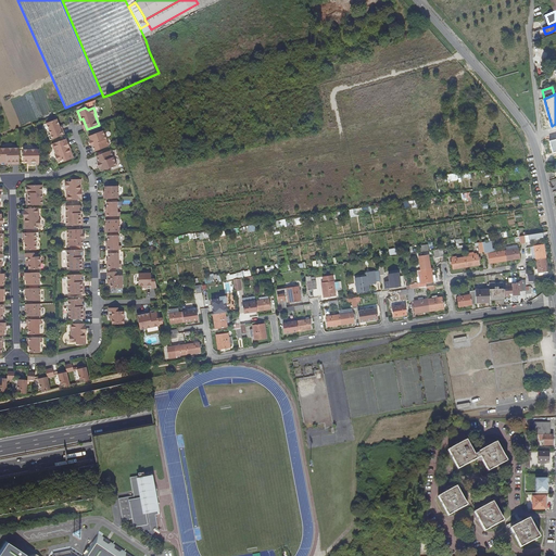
[(49,140),(63,135),(60,127),(57,119),(46,124),(50,135),(48,136),(49,140)]
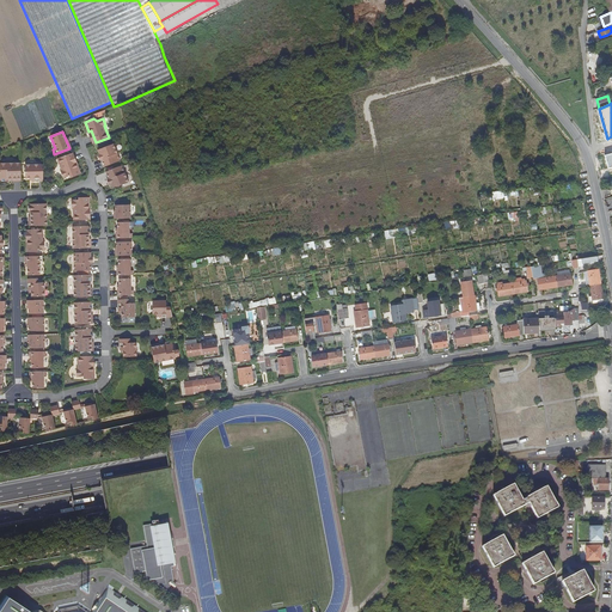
[(102,158),(101,159),(103,166),(120,160),(114,144),(97,150),(98,154),(101,153),(102,158)]
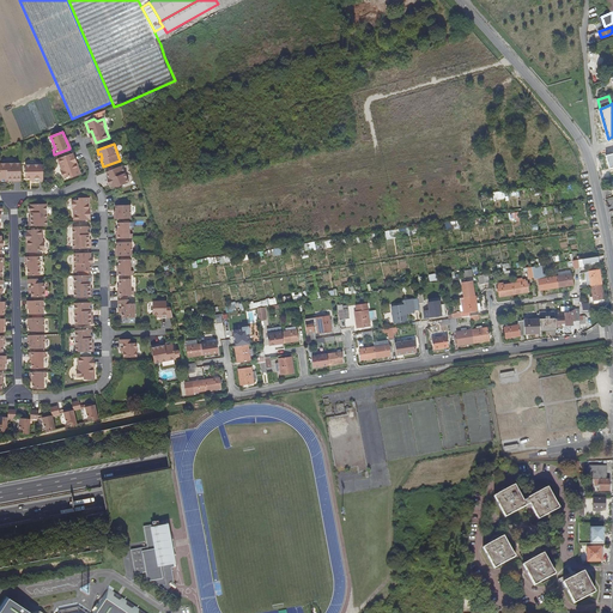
[(80,174),(77,165),(76,165),(71,155),(58,159),(61,170),(64,178),(70,176),(72,177),(80,174)]
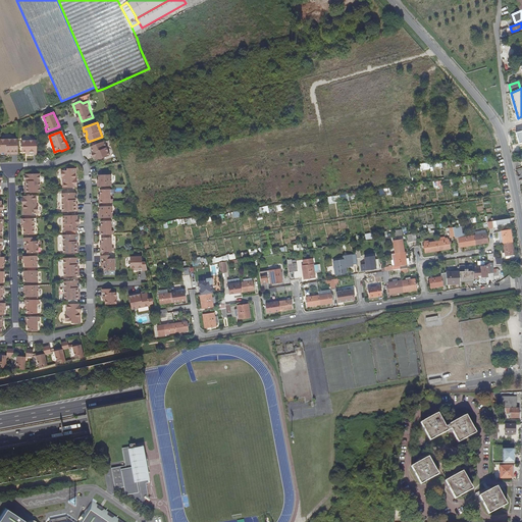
[(11,155),(17,155),(17,139),(0,139),(0,153),(1,154),(4,155),(5,154),(7,154),(7,152),(10,152),(10,153),(11,155)]
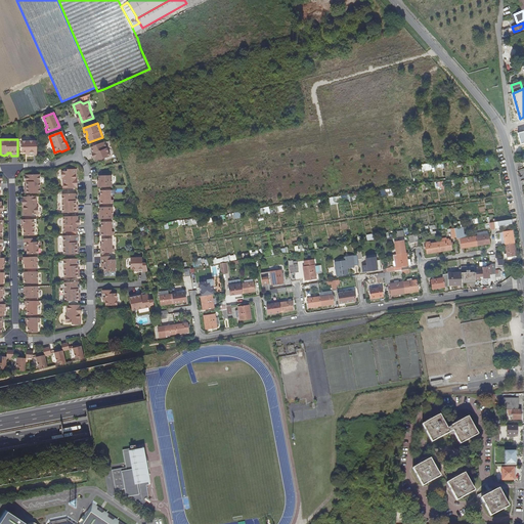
[(28,156),(37,156),(36,141),(22,141),(23,153),(26,153),(28,153),(28,155),(28,156)]
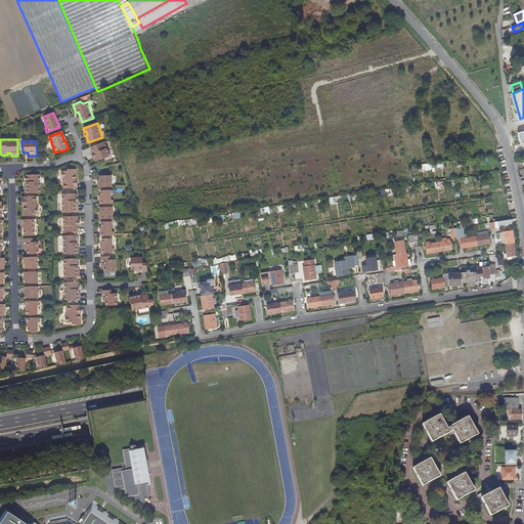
[(96,157),(95,157),(96,161),(111,156),(104,141),(91,146),(93,154),(95,153),(96,157)]
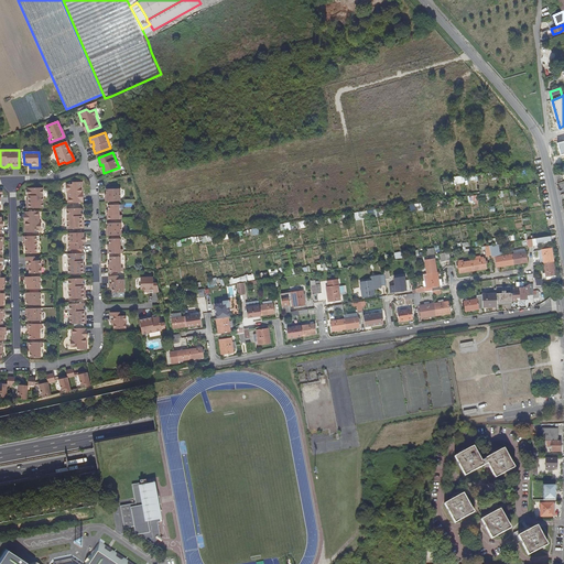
[(67,203),(80,203),(80,192),(83,192),(82,182),(74,182),(73,184),(66,184),(66,192),(67,192),(67,203)]
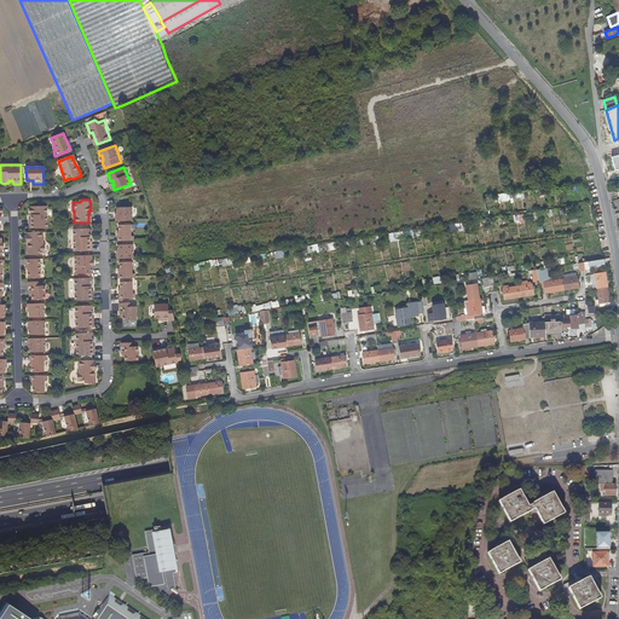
[(33,220),(30,220),(29,220),(29,229),(47,227),(46,206),(30,207),(30,208),(29,209),(29,210),(29,213),(30,214),(30,215),(33,215),(33,220)]
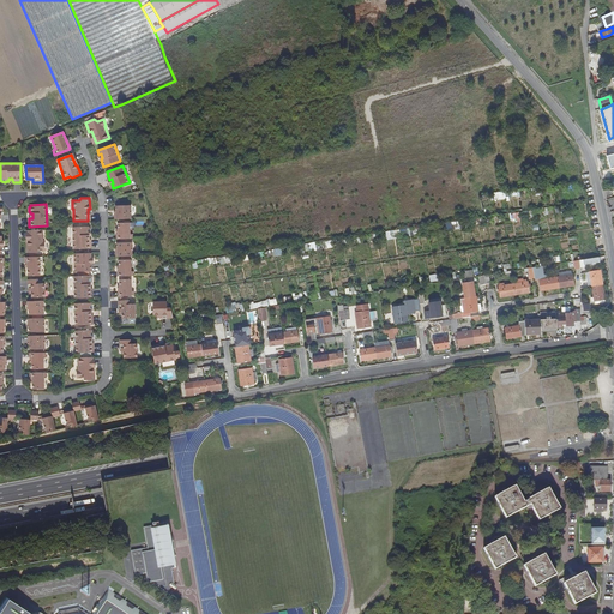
[(116,220),(131,218),(131,205),(116,205),(116,211),(116,220)]
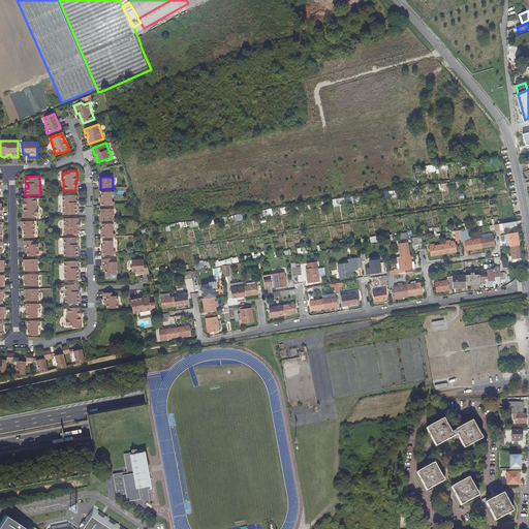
[(112,201),(112,194),(102,194),(102,197),(102,201),(101,201),(101,206),(114,206),(114,201),(112,201)]
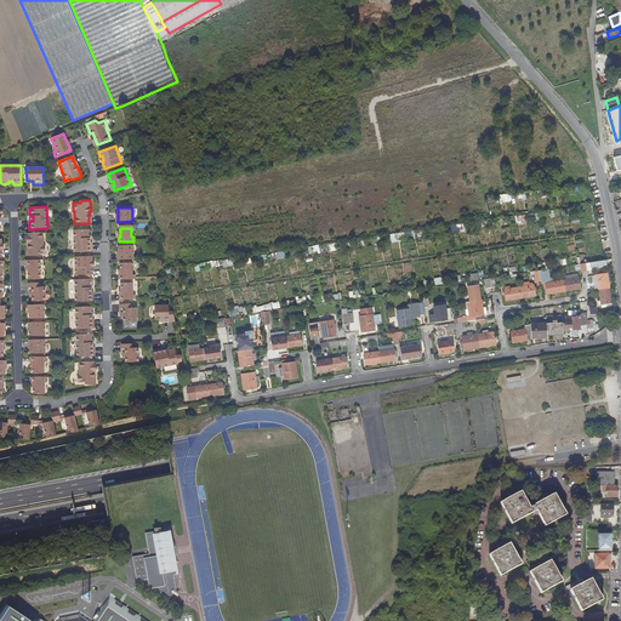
[(91,243),(90,243),(87,243),(87,238),(90,238),(91,237),(91,231),(90,231),(90,229),(73,229),(74,252),(92,251),(91,243)]
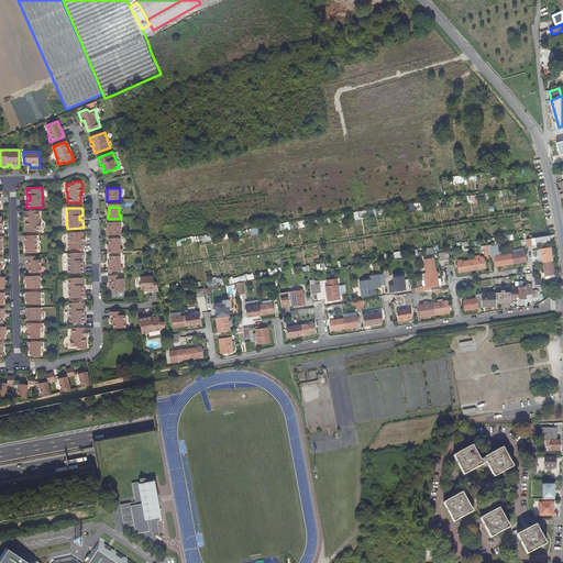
[(26,222),(24,223),(25,232),(33,232),(34,230),(41,230),(41,222),(40,222),(39,211),(25,211),(26,222)]
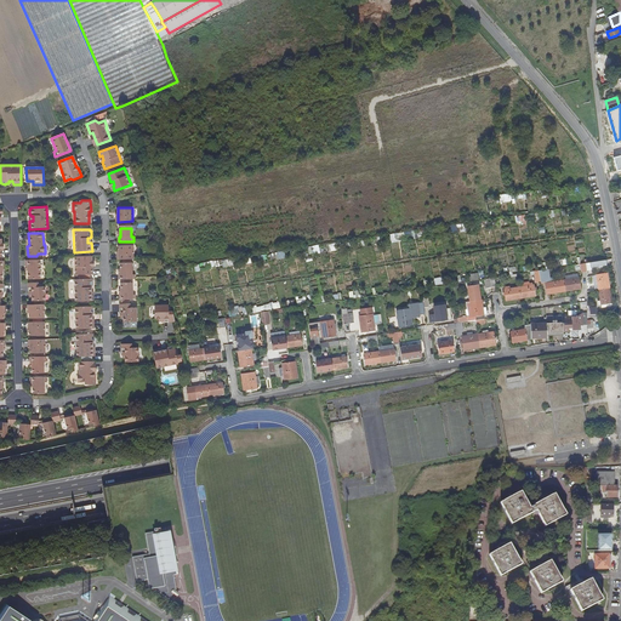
[(119,260),(134,258),(134,245),(118,245),(119,250),(119,260)]
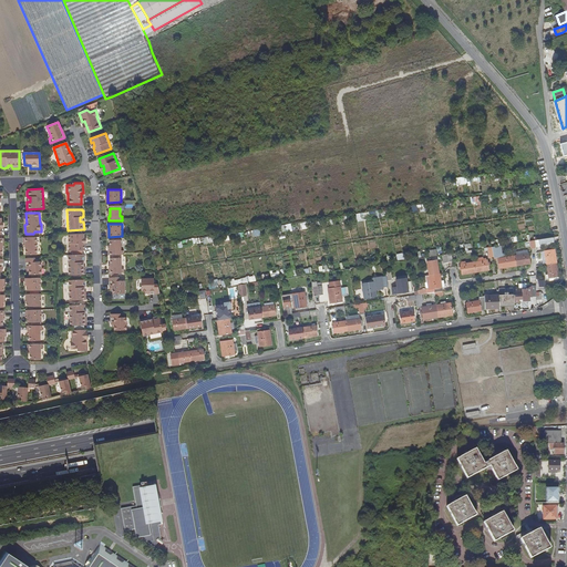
[(84,250),(84,243),(82,243),(82,238),(84,238),(84,234),(68,234),(69,251),(72,250),(72,255),(83,255),(82,250),(84,250)]
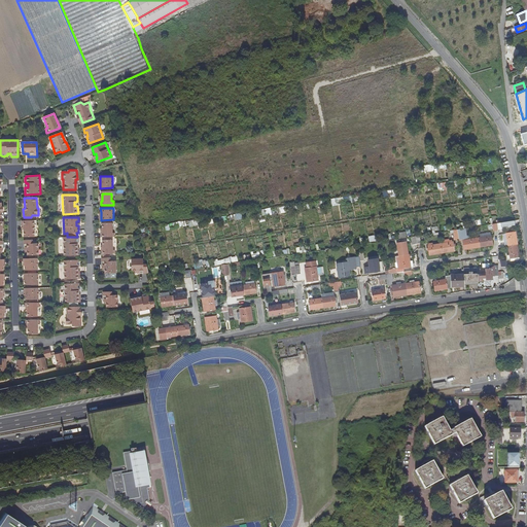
[(23,220),(24,230),(24,238),(34,237),(34,225),(36,225),(36,220),(23,220)]
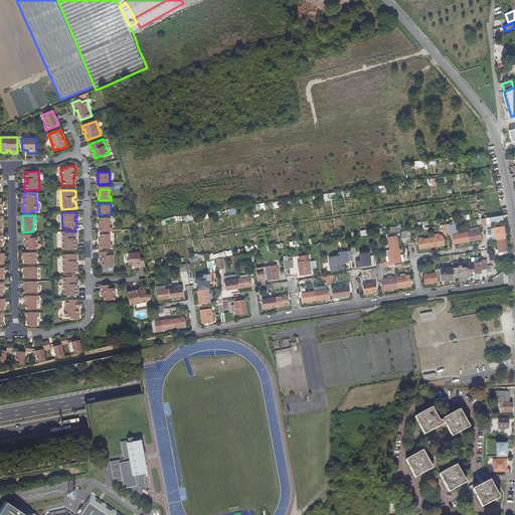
[(98,231),(111,231),(111,227),(109,227),(108,217),(99,218),(99,223),(99,227),(98,227),(98,231)]
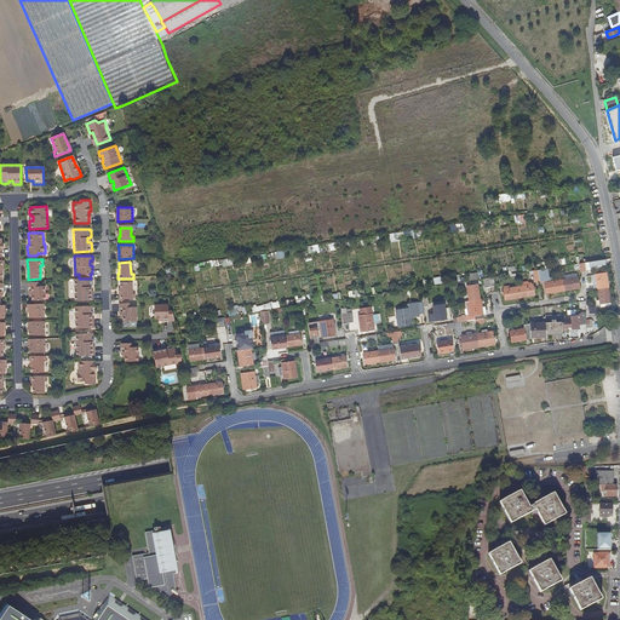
[(546,294),(564,292),(563,281),(547,282),(547,279),(549,279),(547,270),(538,271),(540,282),(540,285),(544,283),(545,287),(546,286),(546,288),(545,288),(546,294)]
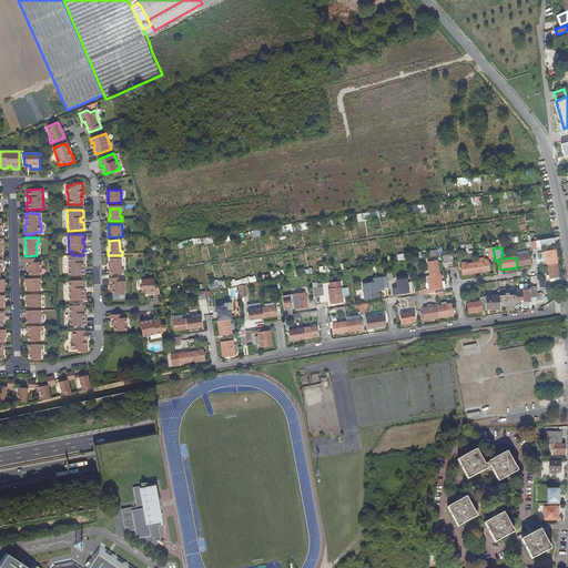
[(547,265),(557,264),(555,251),(545,252),(547,265)]
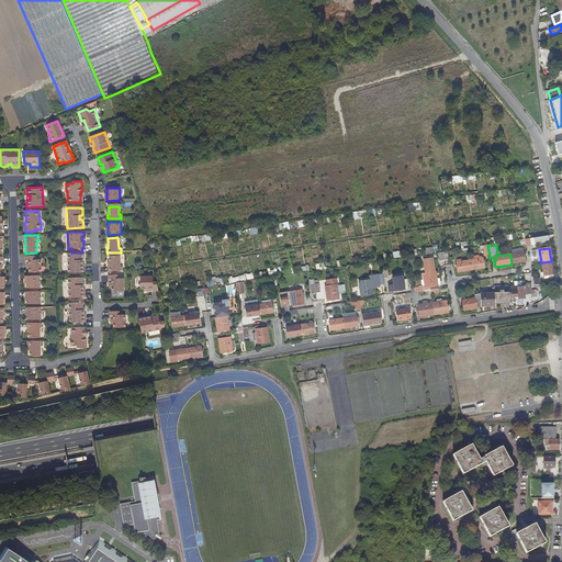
[(510,255),(512,265),(525,262),(523,249),(512,251),(512,254),(510,255)]
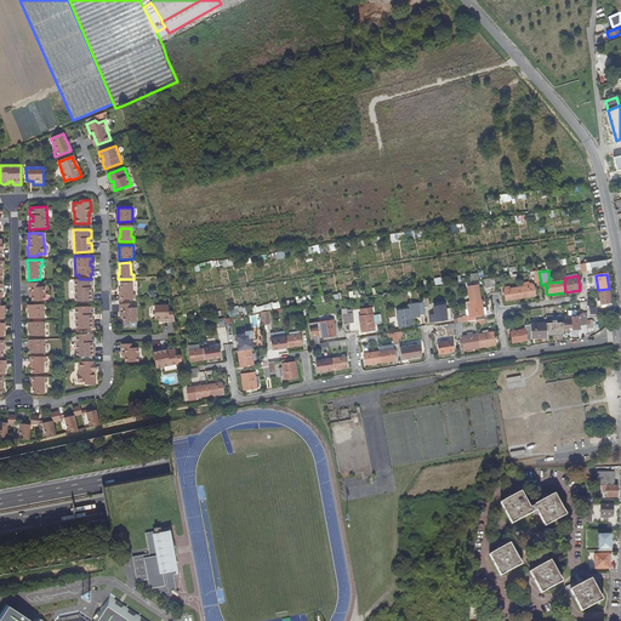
[(89,288),(92,288),(93,285),(93,281),(92,280),(92,279),(91,279),(79,279),(75,279),(75,302),(93,301),(93,292),(92,292),(90,292),(89,288)]
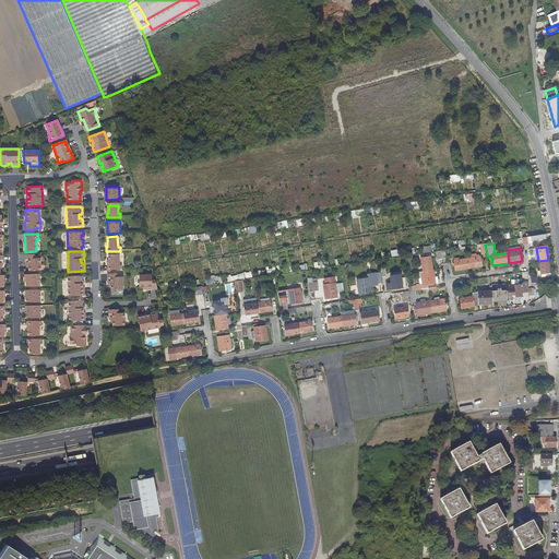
[(108,270),(122,269),(122,264),(120,264),(120,254),(119,254),(119,252),(111,252),(111,254),(109,254),(109,260),(109,265),(108,265),(108,270)]
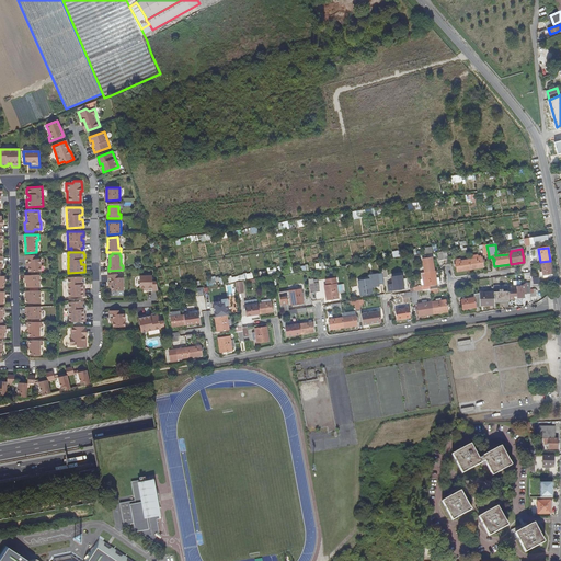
[(29,265),(29,267),(29,272),(42,272),(41,259),(35,259),(35,255),(25,255),(25,265),(26,265),(29,265)]
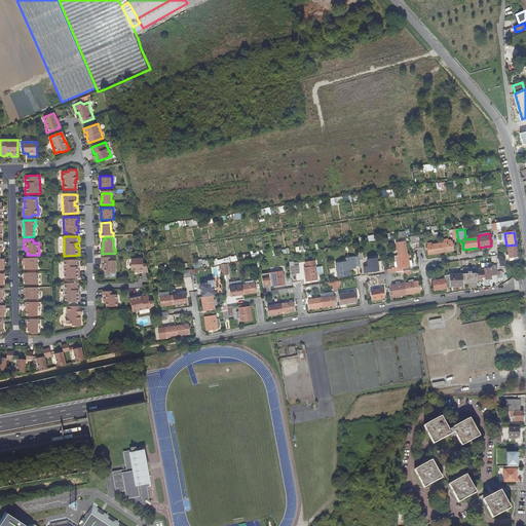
[(440,245),(441,254),(454,252),(452,241),(440,245)]
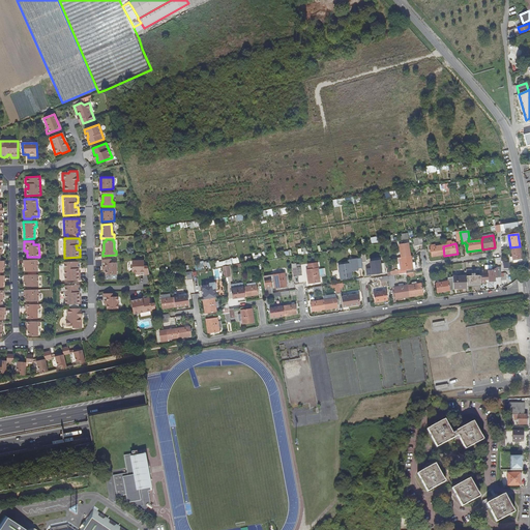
[(402,258),(411,257),(409,244),(400,245),(402,258)]
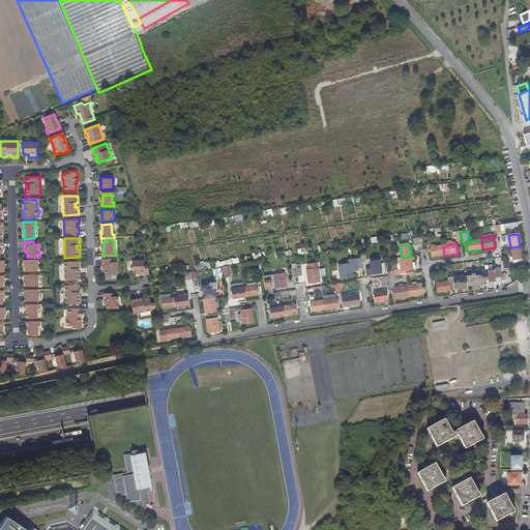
[(432,258),(444,256),(443,246),(431,247),(432,258)]
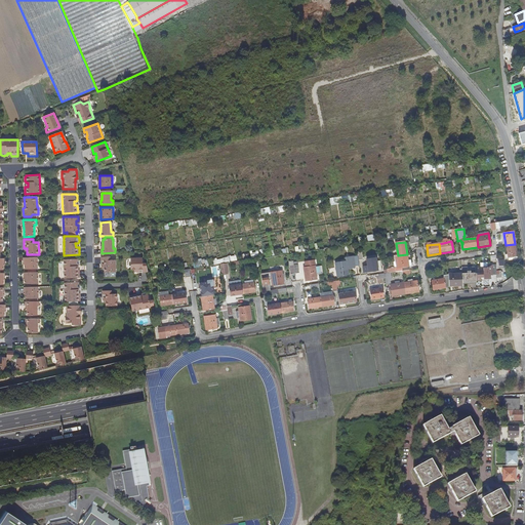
[(508,254),(508,257),(508,258),(509,261),(518,259),(515,244),(506,245),(508,254)]
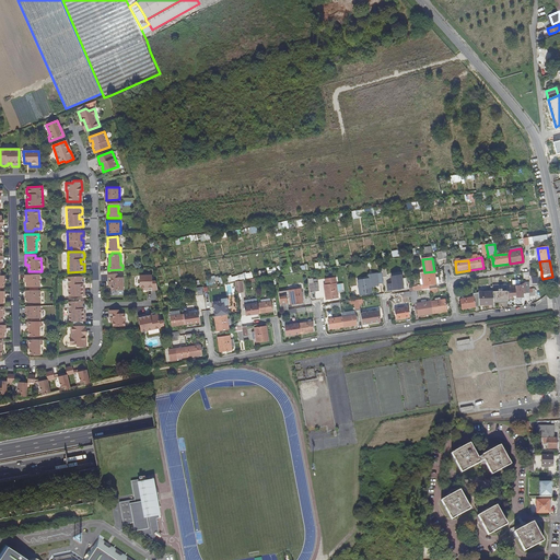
[(421,287),(429,286),(439,284),(438,278),(435,279),(434,271),(424,272),(421,273),(422,281),(420,281),(421,287)]
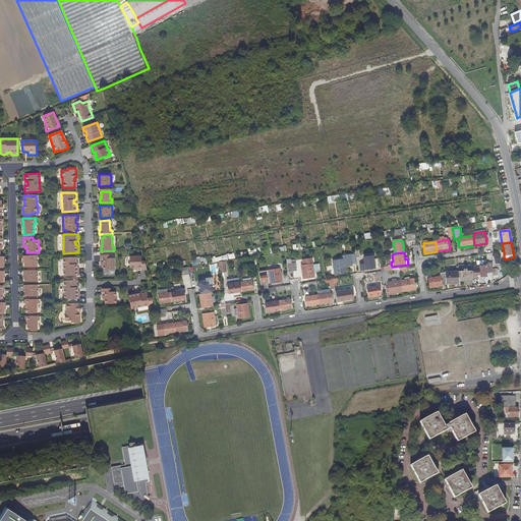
[(23,255),(24,263),(24,268),(37,268),(37,254),(23,255)]
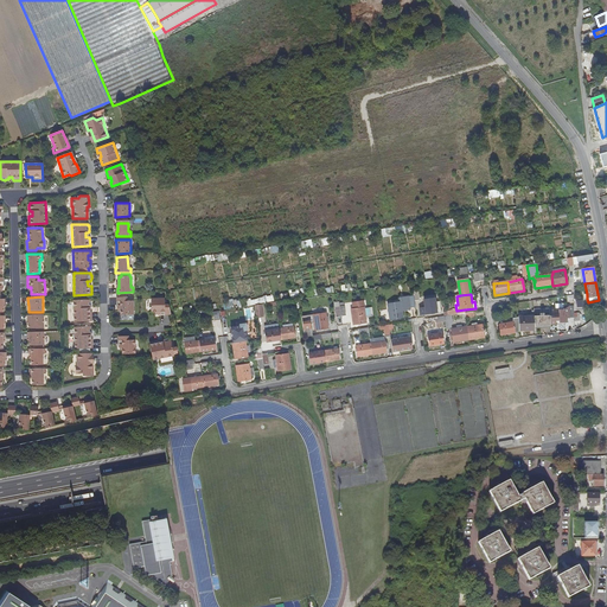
[(121,308),(121,311),(121,314),(134,314),(134,300),(127,301),(127,298),(117,298),(117,308),(119,308),(121,308)]
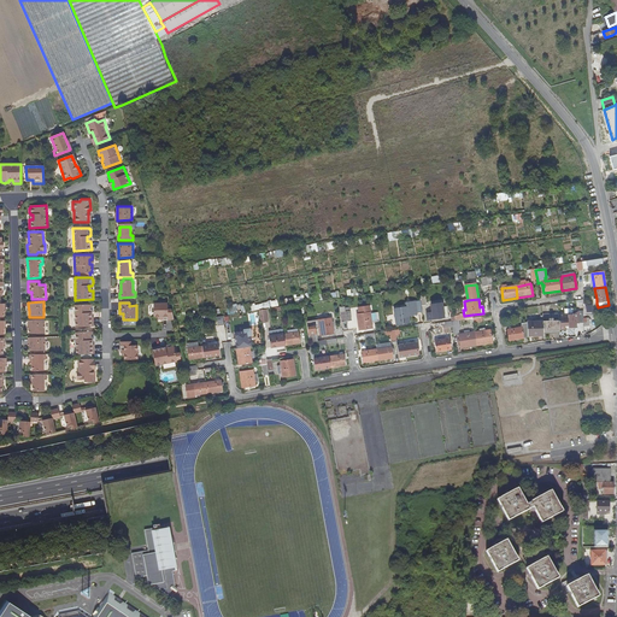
[(171,319),(175,319),(172,309),(168,310),(168,303),(154,303),(154,316),(158,316),(160,317),(160,318),(160,319),(171,319)]
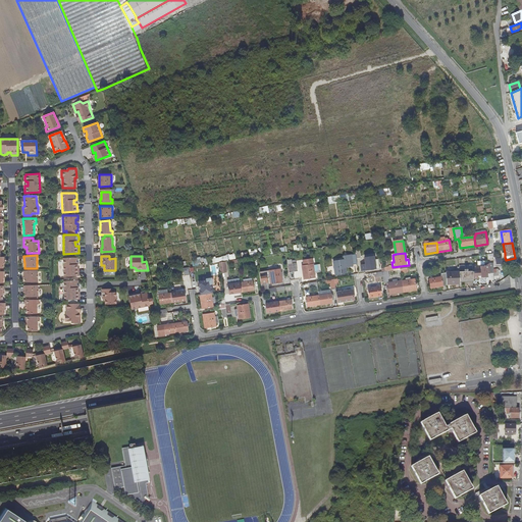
[(357,260),(356,256),(343,258),(344,261),(334,262),(335,275),(347,273),(347,268),(354,267),(353,266),(358,265),(358,263),(357,260)]
